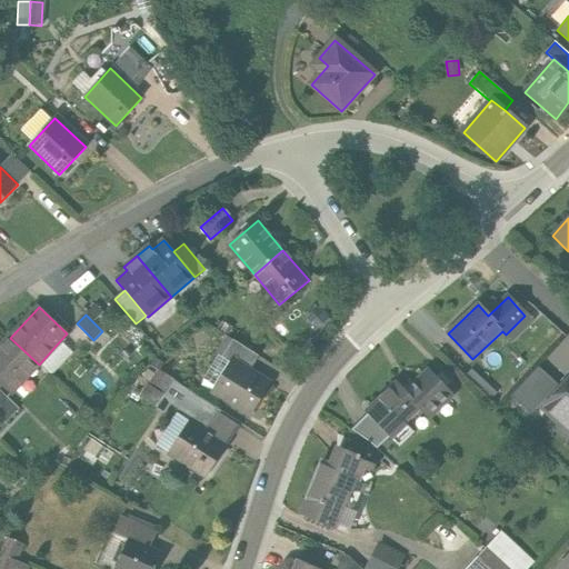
[(110,338),(102,331),(93,340),(100,347),(110,338)]
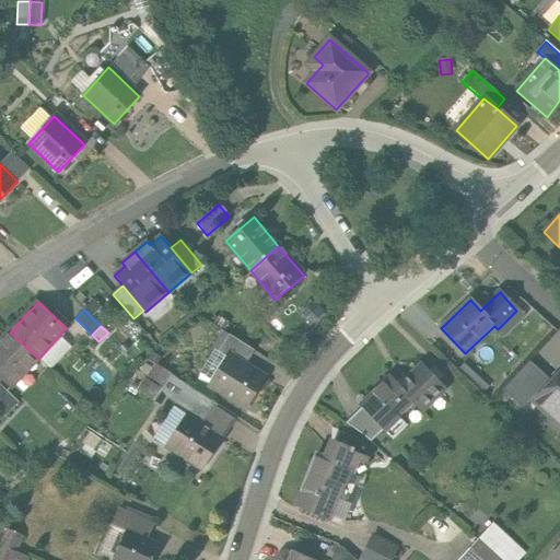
[(0,341),(0,377),(10,387),(38,359),(10,333),(0,341)]
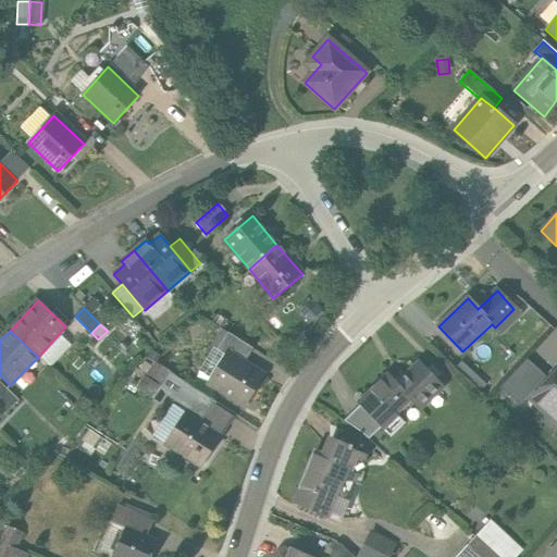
[(218,350),(225,355),(226,353),(244,364),(252,349),(229,333),(218,350)]
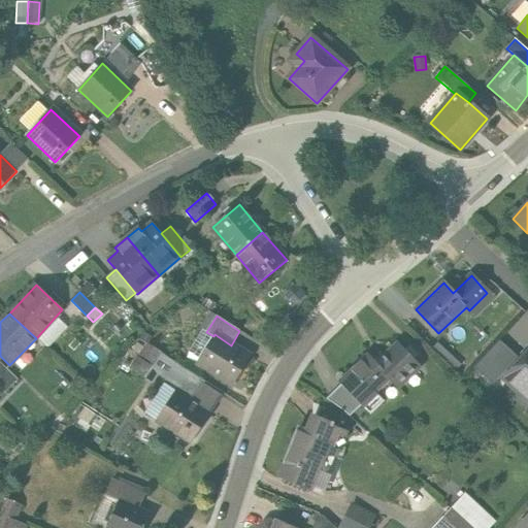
[(197,362),(232,386),(251,358),(231,345),(215,334),(213,336),(197,362)]
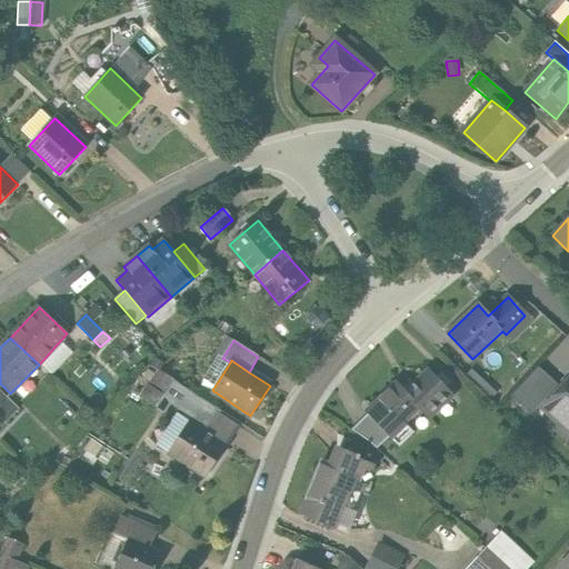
[(179,385),(180,386),(190,370),(177,361),(167,377),(179,385)]
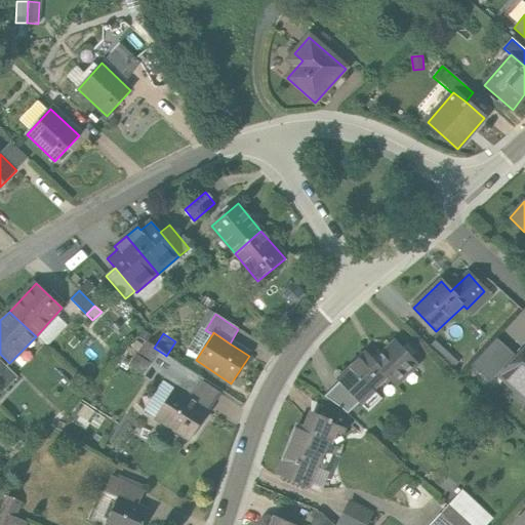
[(489,382),(514,355),(496,338),(472,366),(489,382)]
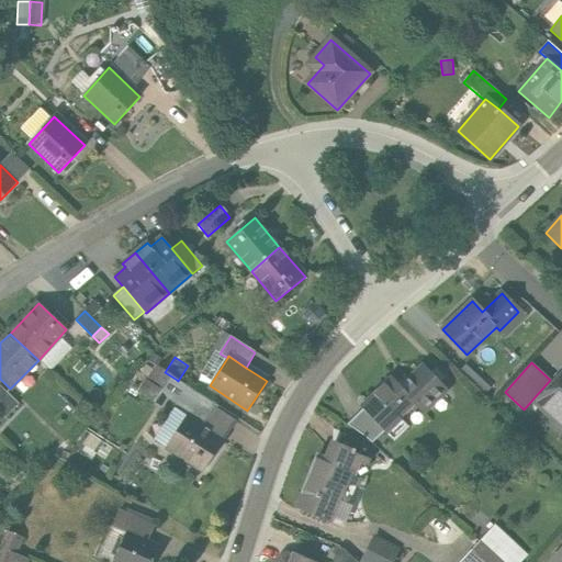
[(445,379),(435,369),(430,373),(423,366),(408,380),(404,375),(396,383),(392,378),(361,407),(363,408),(384,431),(393,440),(407,427),(398,418),(414,404),(423,413),(447,391),(439,383),(445,379)]
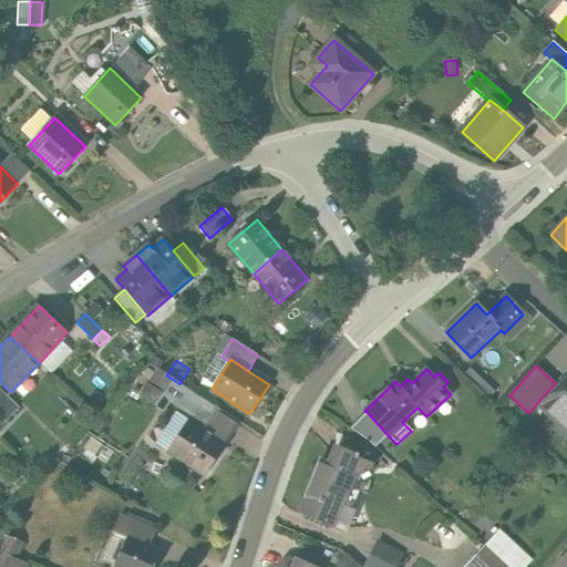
[(168,398),(178,383),(166,375),(156,390),(168,398)]
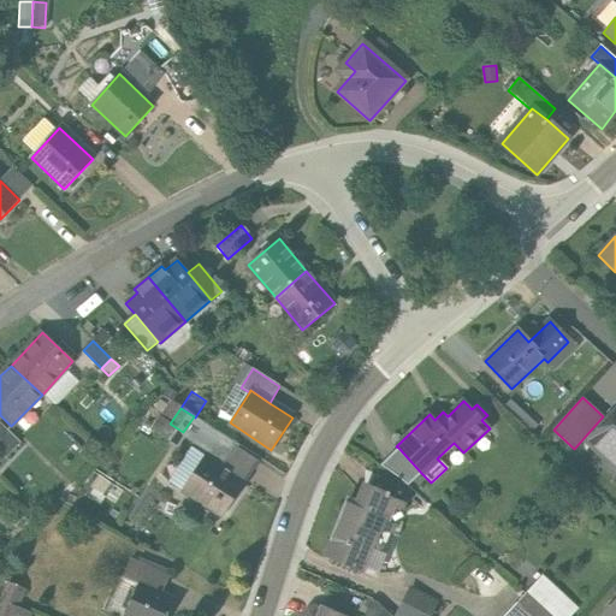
[(615,410),(587,443),(615,469),(615,410)]
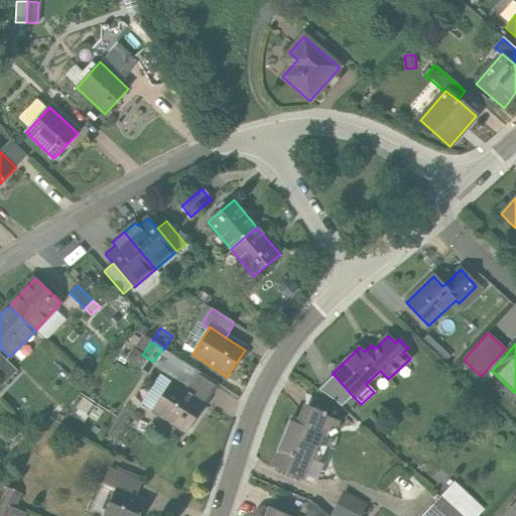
[(153,362),(152,364),(188,387),(199,372),(163,350),(162,349),(153,362)]
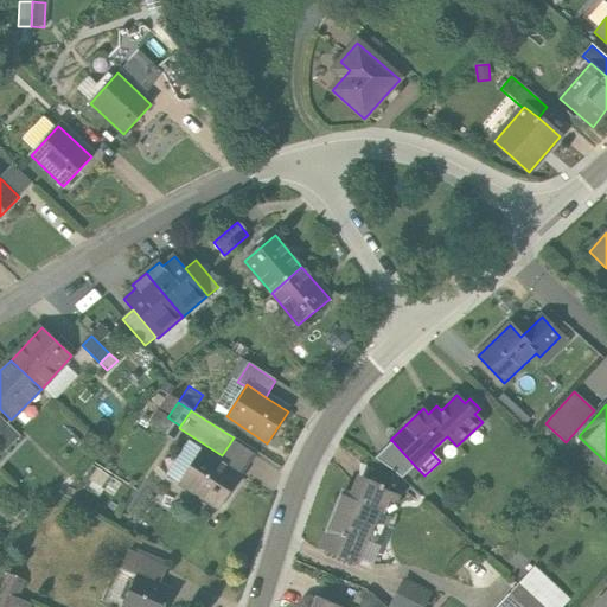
[(246,470),(260,451),(240,436),(225,455),(246,470)]
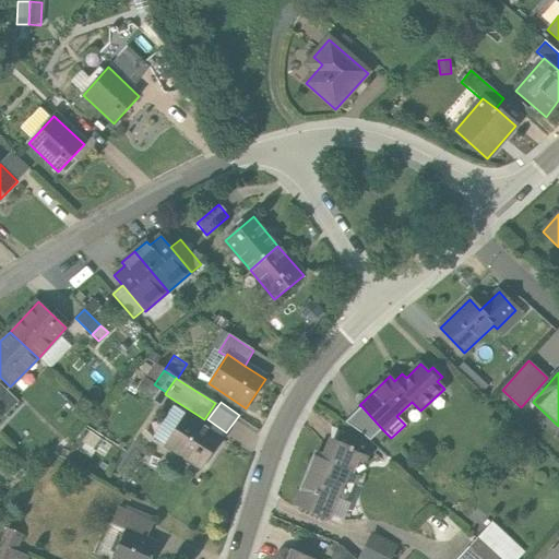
[(361,406),(345,423),(363,435),(370,441),(382,429),(361,406)]
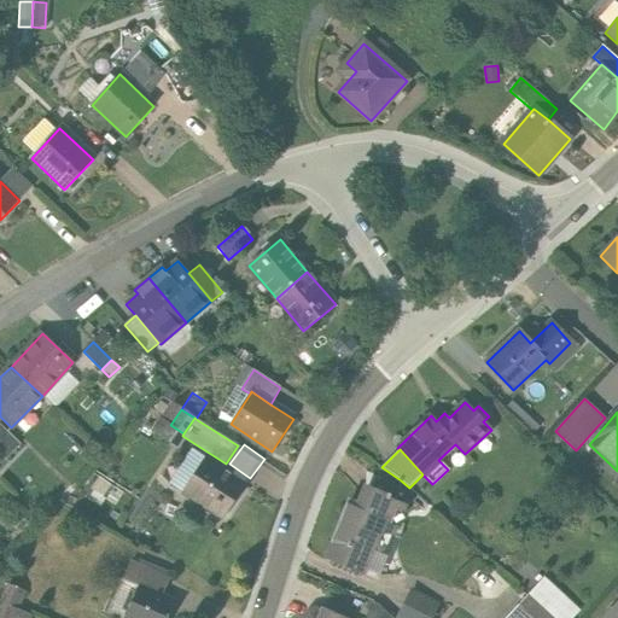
[(184,493),(221,517),(243,483),(205,459),(184,493)]
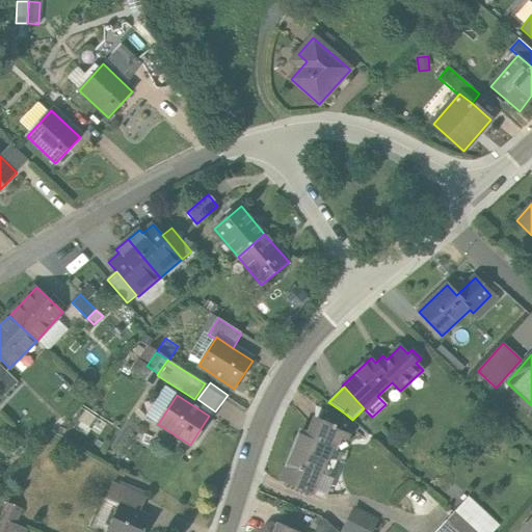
[(328,402),(326,401),(318,422),(348,434),(353,421),(352,420),(345,414),(328,402)]
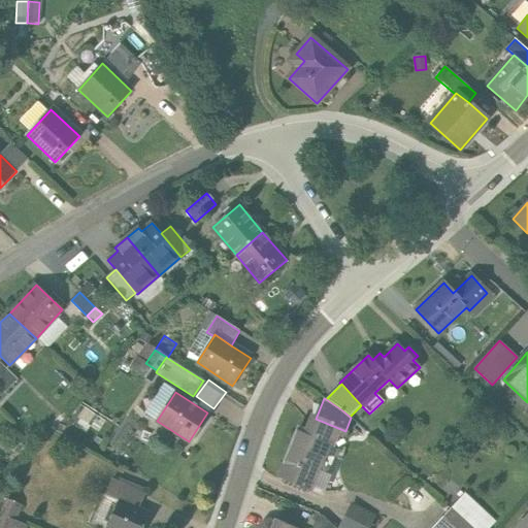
[(279,475),(321,492),(328,476),(317,471),(325,453),(335,457),(345,431),(316,419),(310,431),(303,428),(302,428),(301,428),(300,428),(299,428),(298,429),(298,430),(297,431),(297,432),(279,475)]
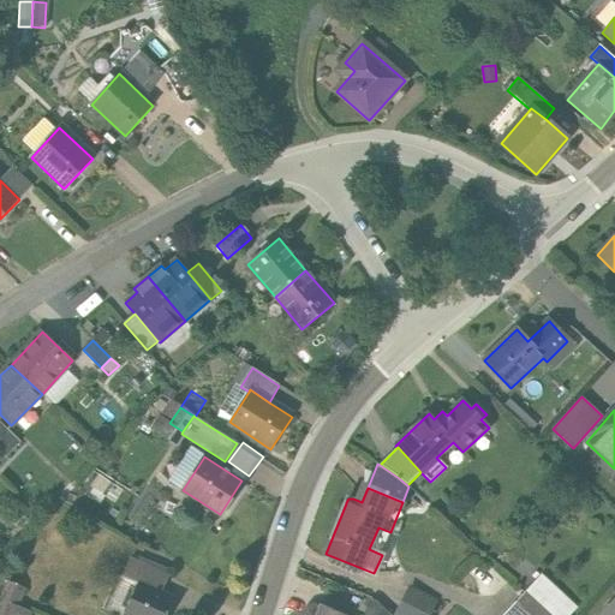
[(525,593),(548,614),(569,614),(578,607),(543,574),(525,593)]
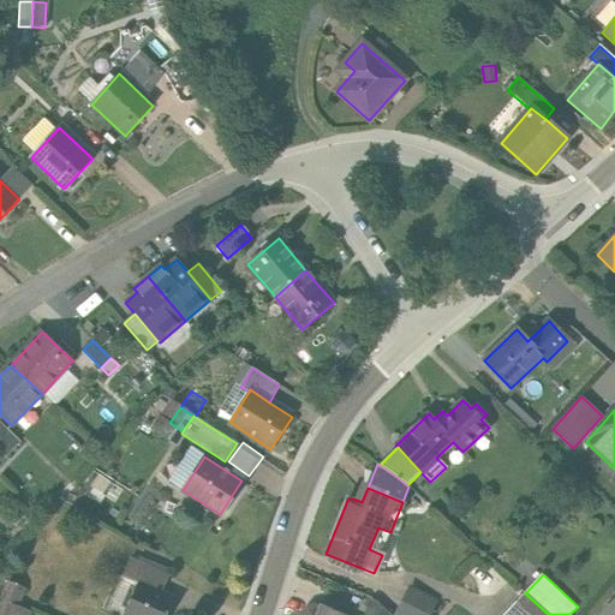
[(0,599),(0,614),(3,614),(16,614),(30,584),(11,575),(0,599)]
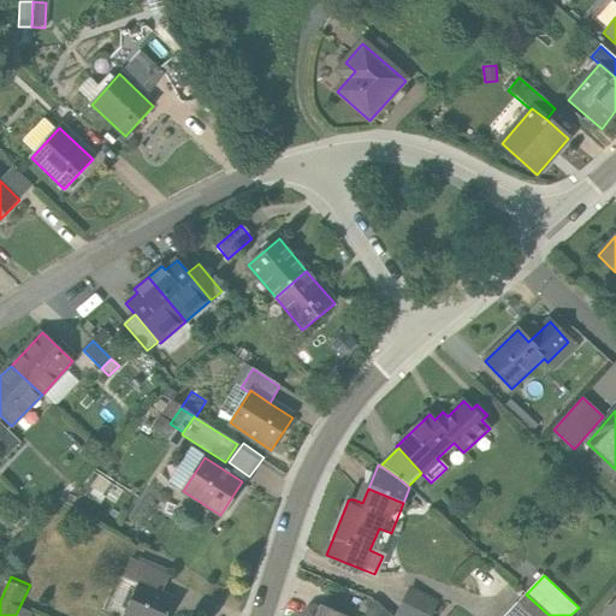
[(124,615),(167,615),(175,600),(138,585),(124,615)]
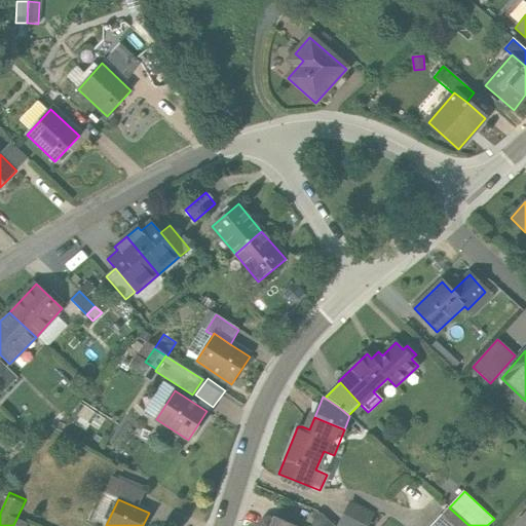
[(353,506),(342,525),(369,525),(374,517),(353,506)]
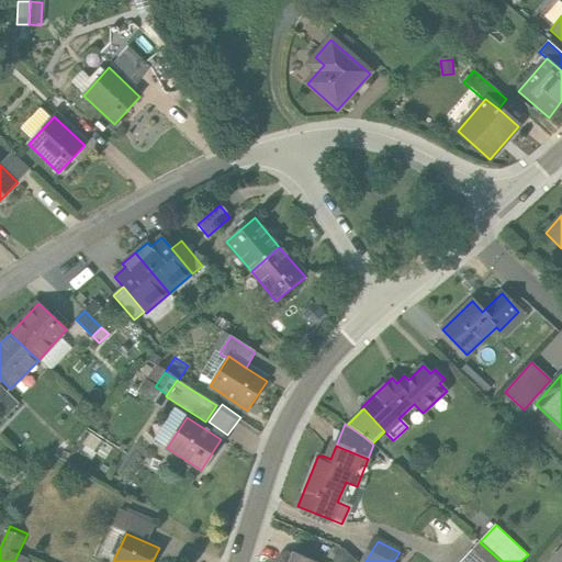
[(501,561),(480,542),(460,561),(501,561)]
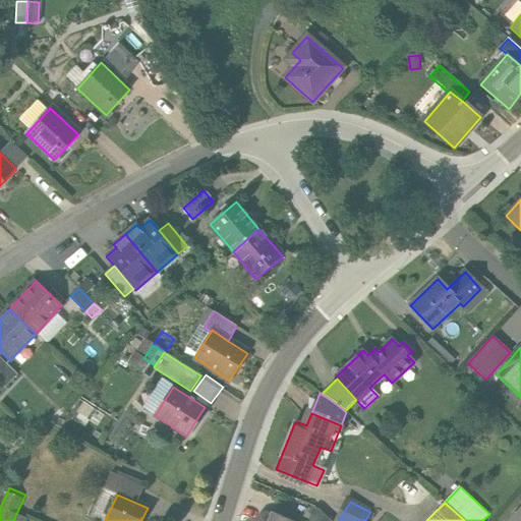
[(329,520),(319,511),(315,510),(309,520),(329,520)]
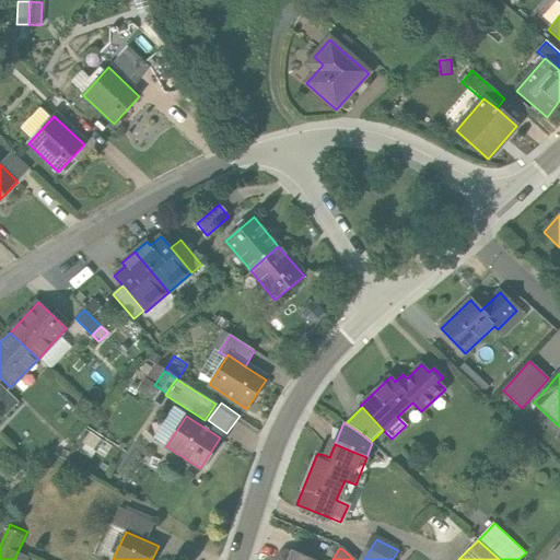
[(559,559),(559,548),(548,559),(559,559)]
